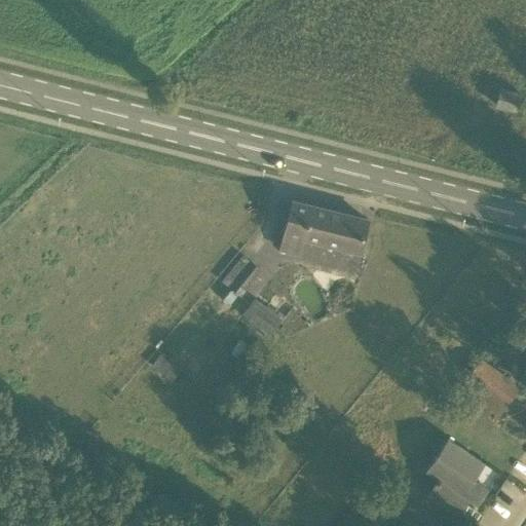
[(500,88),(496,105),(516,110),(520,94),(500,88)]
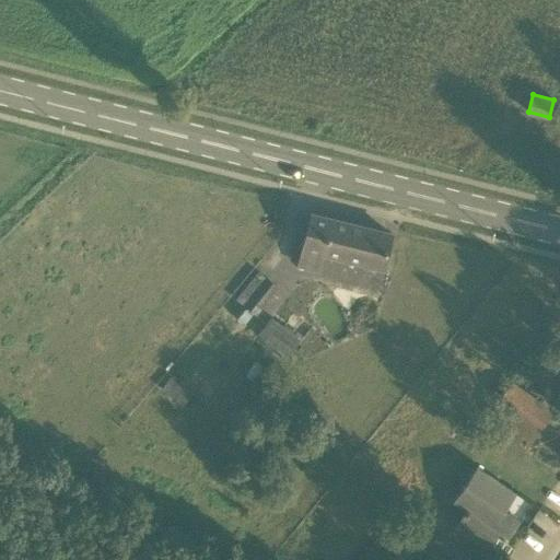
[(384,268),(392,234),(311,213),(303,248),(325,253),(384,268)]
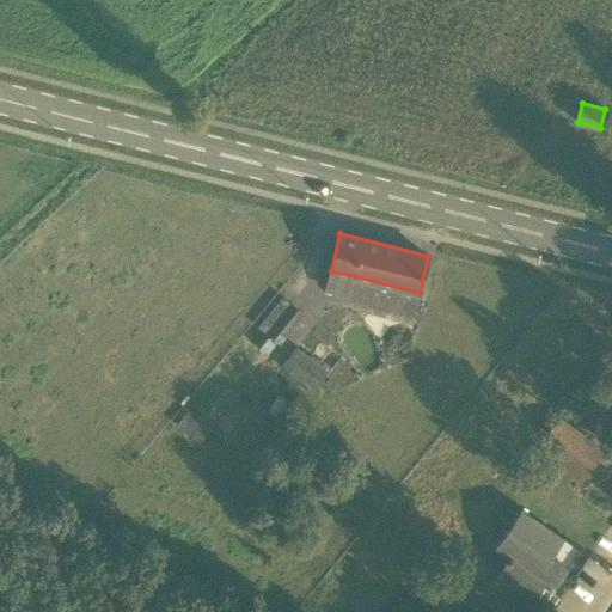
[(279,344),(304,314),(282,297),(257,326),(279,344)]
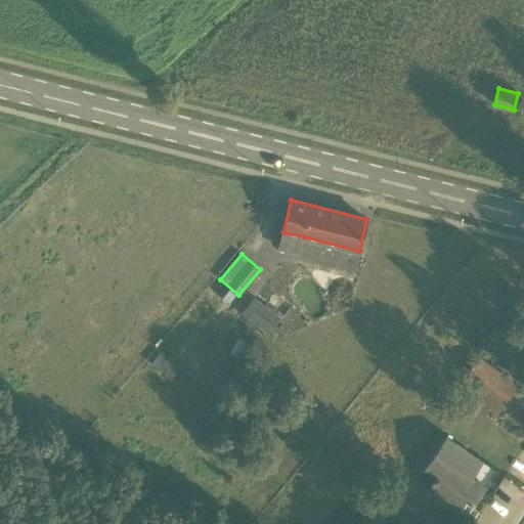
[(275,313),(254,297),(241,314),(268,335),(281,317),(275,313)]
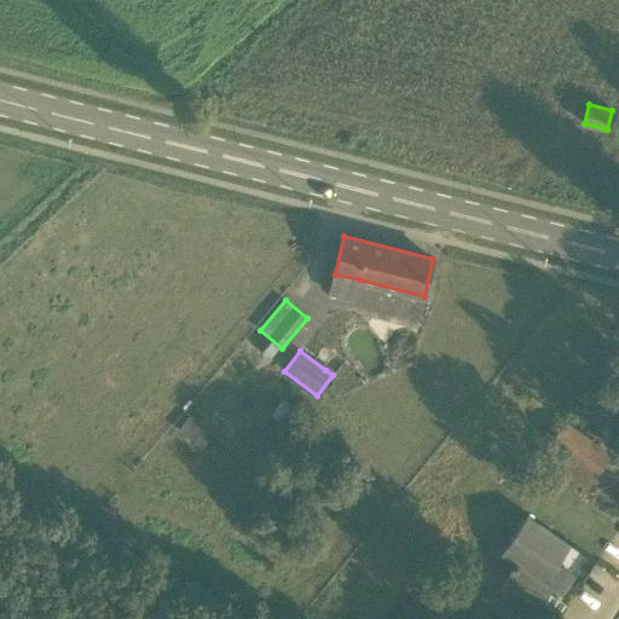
[(187,416),(177,431),(202,449),(213,434),(187,416)]
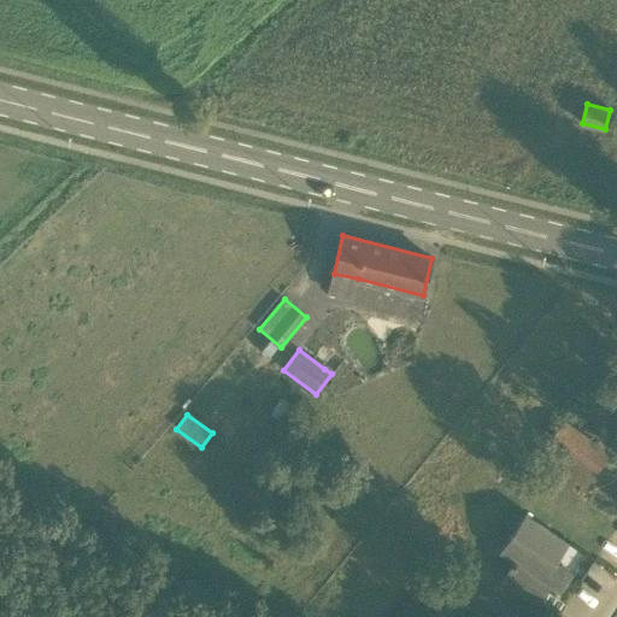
[(594,442),(562,421),(534,460),(581,494),(616,441),(616,434),(605,427),(594,442)]
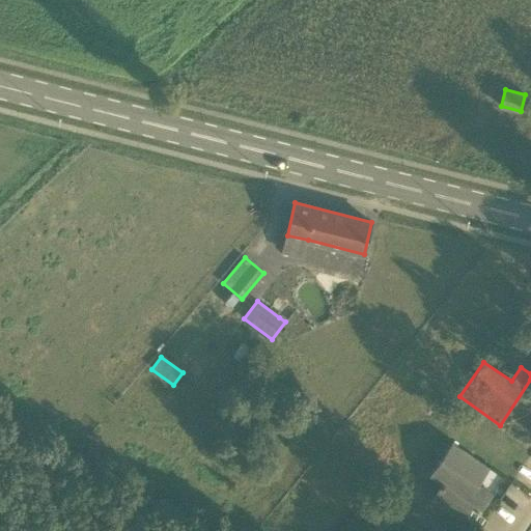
[(481,509),(492,494),(477,483),(488,468),(452,443),(430,474),(442,482),(431,499),(462,520),(473,504),(481,509)]
